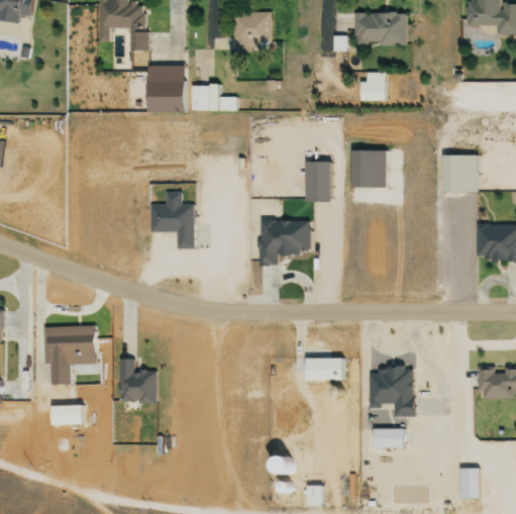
[(35,0),(33,13),(22,11),(20,20),(0,16),(0,0),(35,0)]
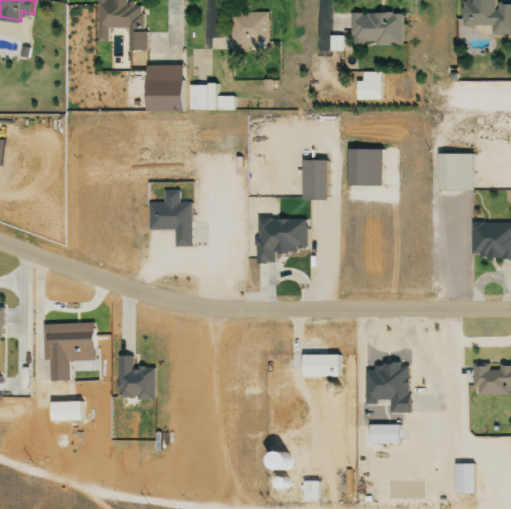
[(96,0),(96,41),(112,41),(112,28),(130,28),(130,49),(150,49),(151,31),(151,27),(144,27),(144,6),(137,0),(96,0)]
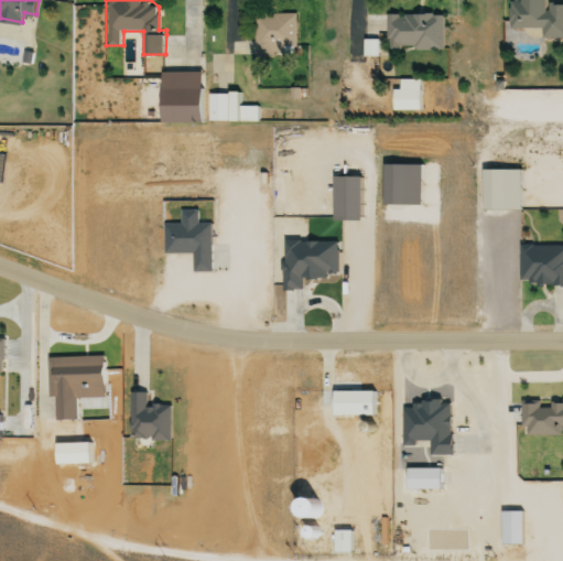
[(511,27),(544,27),(544,38),(561,38),(562,38),(562,1),(549,1),(549,0),(523,0),(523,2),(511,2),(511,21),(511,27)]
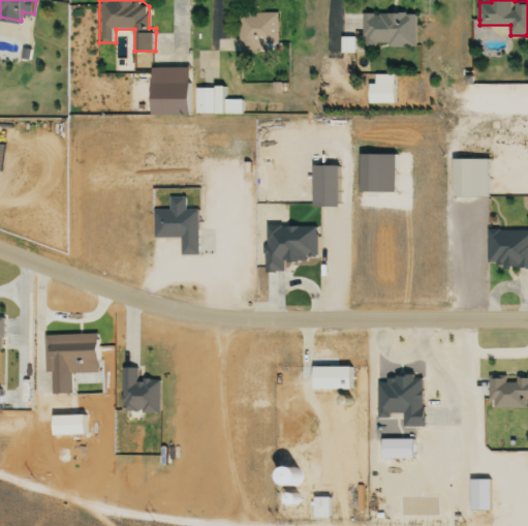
[(363,12),(363,31),(363,48),(416,48),(416,13),(393,12),(363,12)]
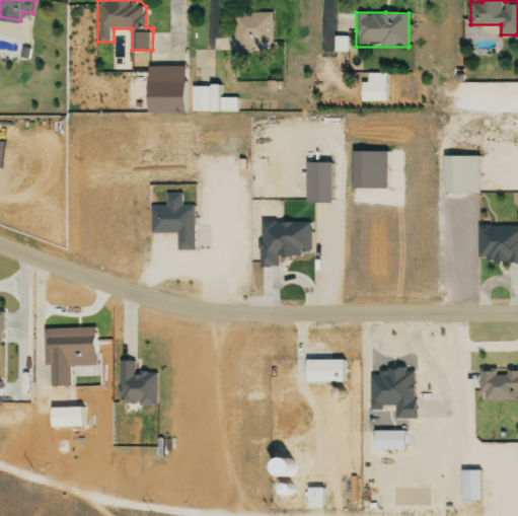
[(234,52),(233,49),(233,33),(234,13),(274,13),(274,44),(263,44),(263,52),(234,52)]
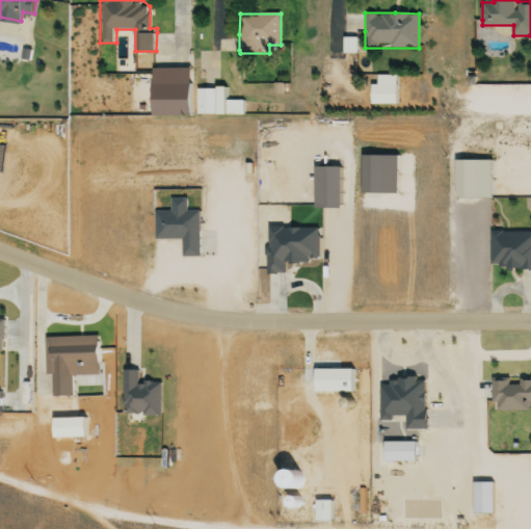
[(342,35),(342,53),(359,52),(359,35),(342,35)]
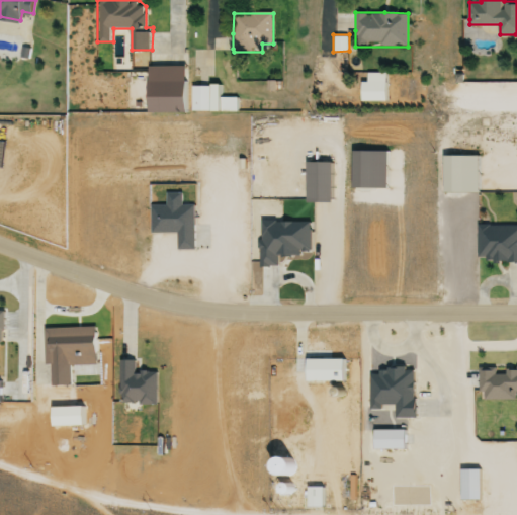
[(152,65),(152,110),(190,111),(190,66),(171,65),(152,65)]
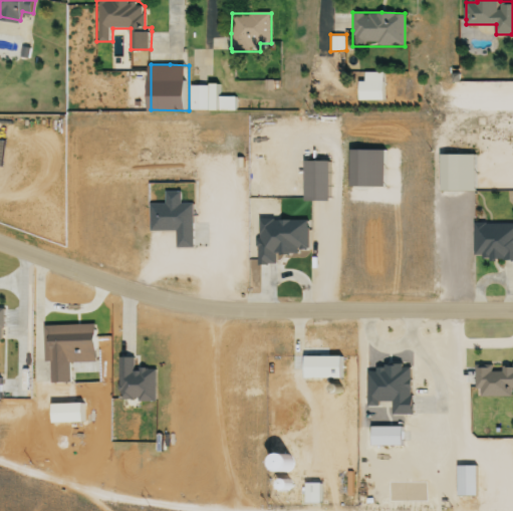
[(357,99),(357,89),(357,80),(365,81),(366,71),(386,72),(386,100),(357,99)]
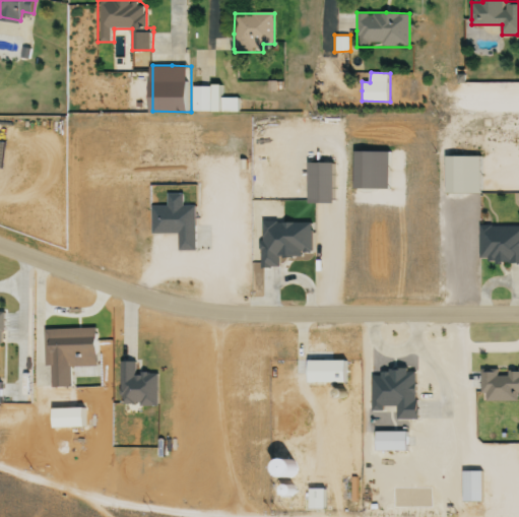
[(194,86),(194,113),(215,112),(215,86),(205,86),(194,86)]
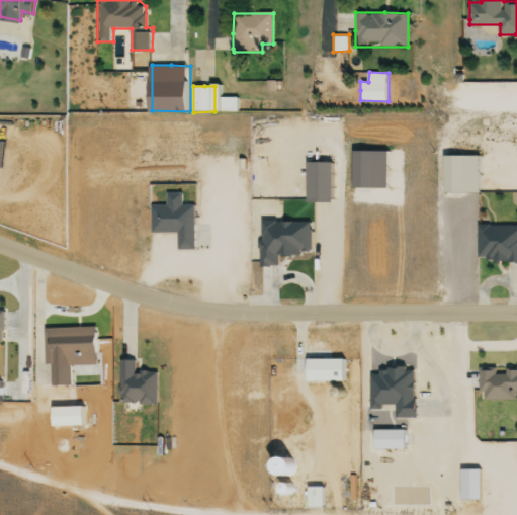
[(218,98),(219,111),(239,111),(239,98),(218,98)]
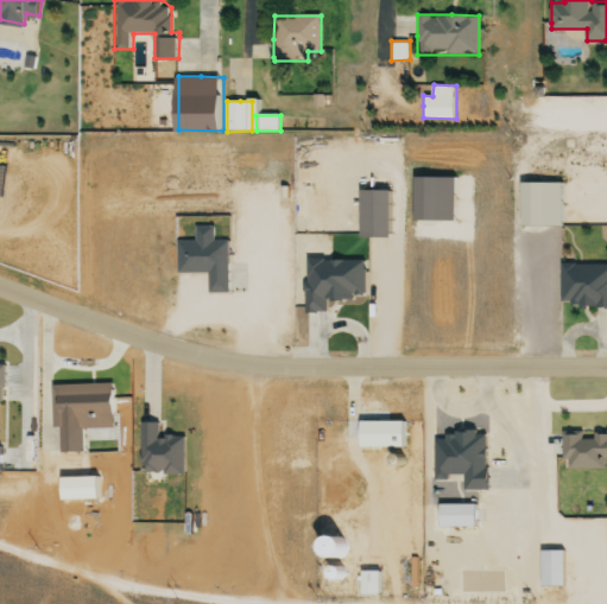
[(415,218),(457,218),(457,177),(413,177),(415,218)]
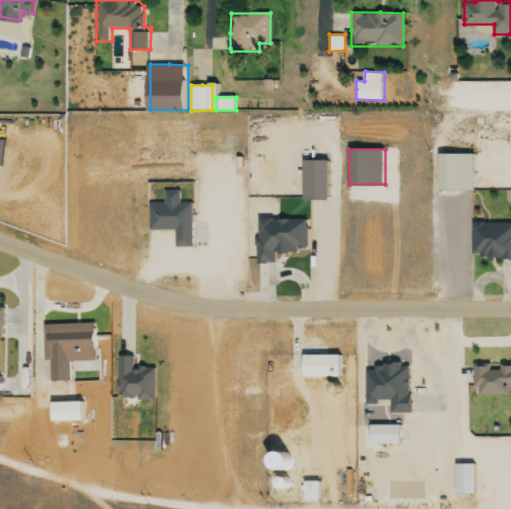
[(437,154),(438,190),(470,189),(470,154),(437,154)]
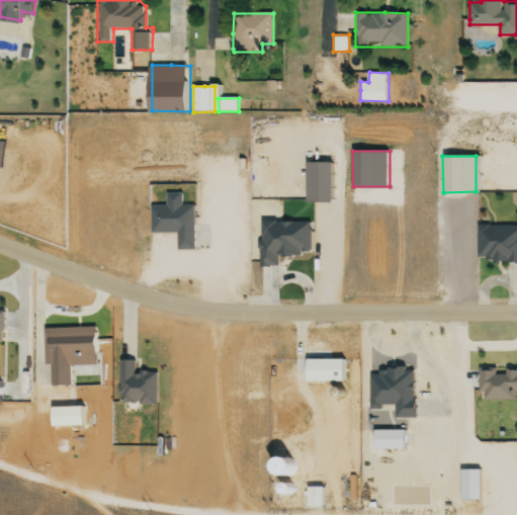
[(306,200),(316,200),(332,200),(332,162),(306,162),(306,200)]
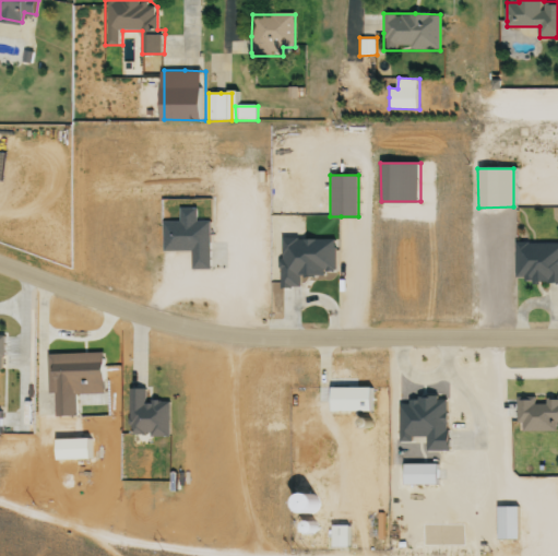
[(162,251),(191,250),(191,268),(212,268),(212,222),(201,222),(201,208),(180,208),(180,221),(162,221),(162,251)]
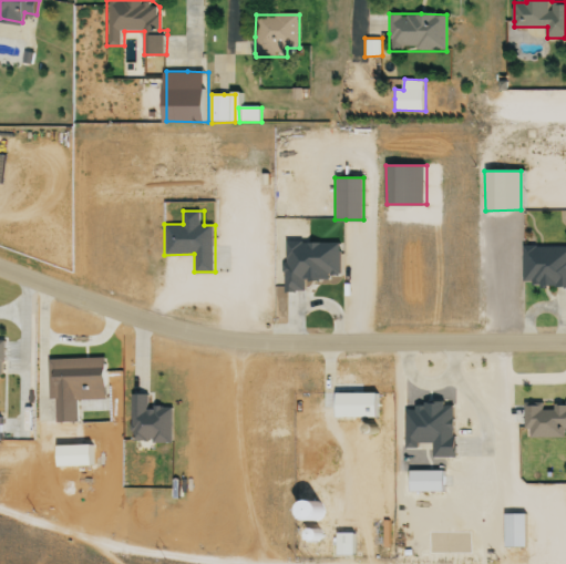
[(285,290),(306,291),(306,286),(311,278),(321,278),(331,278),(331,272),(341,272),(341,252),(342,243),(307,243),(307,239),(285,239),(285,290)]
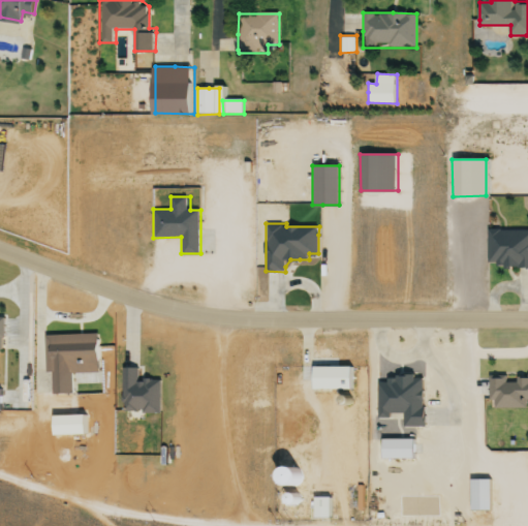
[(487,260),(486,230),(527,229),(527,269),(505,269),(503,264),(493,264),(493,260),(487,260)]
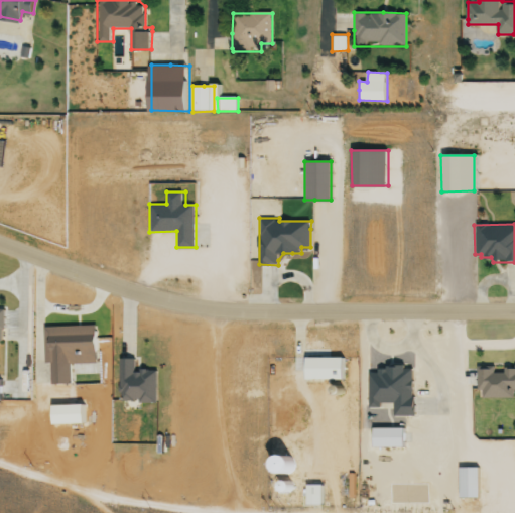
[(50,383),(73,383),(72,363),(99,362),(98,326),(78,326),(43,327),(44,361),(50,361),(50,383)]
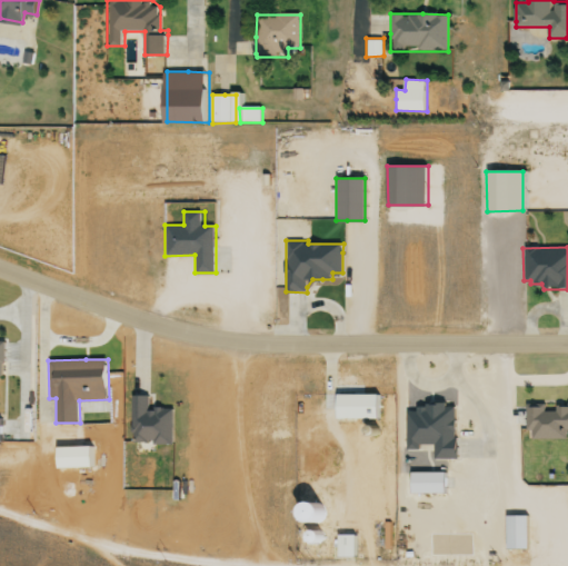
[(377,416),(377,391),(337,391),(337,416),(377,416)]
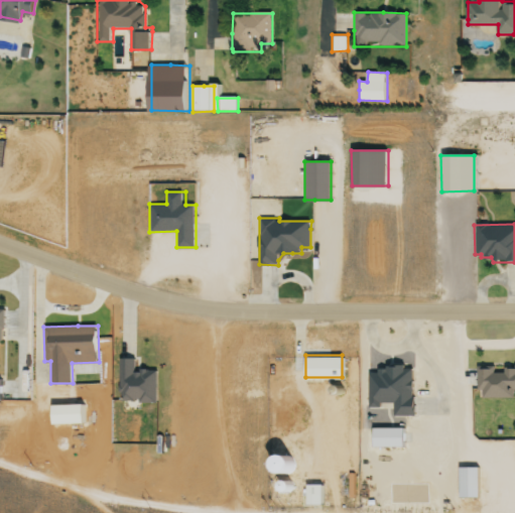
[(117,402),(161,405),(163,369),(135,367),(135,360),(119,359),(117,402)]
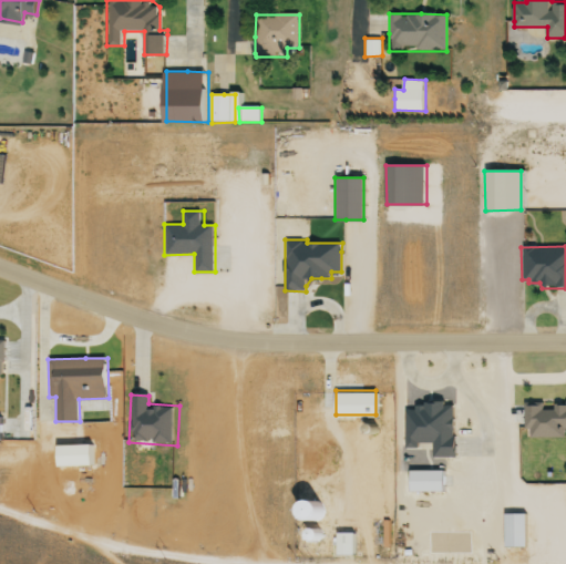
[(432,455),(460,455),(461,437),(454,437),(455,406),(450,406),(450,401),(426,401),(424,401),(423,404),(413,404),(413,410),(404,410),(404,447),(419,448),(419,442),(432,443),(432,449),(432,455)]
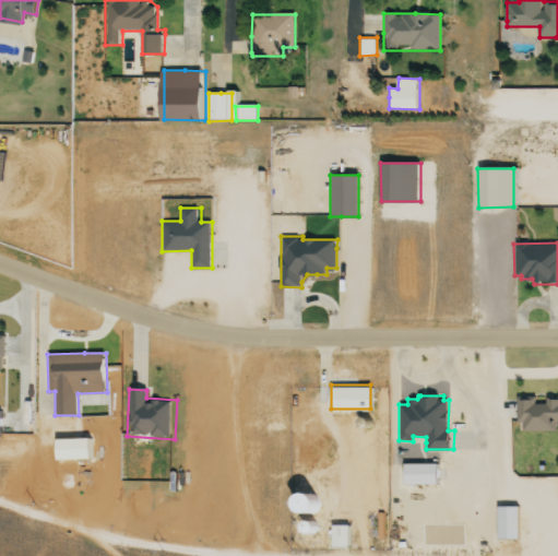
[(517,398),(535,398),(535,404),(546,404),(546,395),(557,395),(557,432),(525,432),(525,422),(517,422),(517,398)]
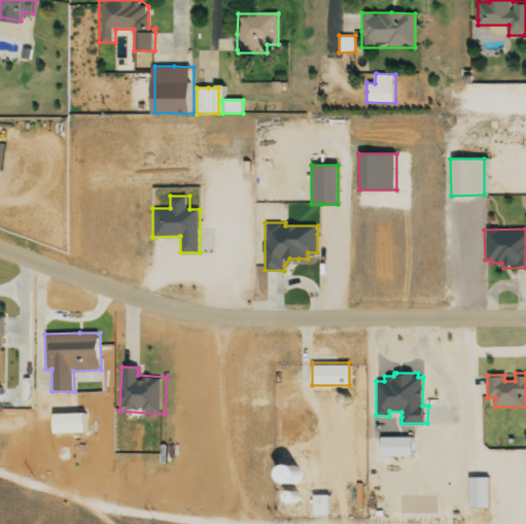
[(57,414),(58,425),(58,432),(90,431),(89,413),(57,414)]
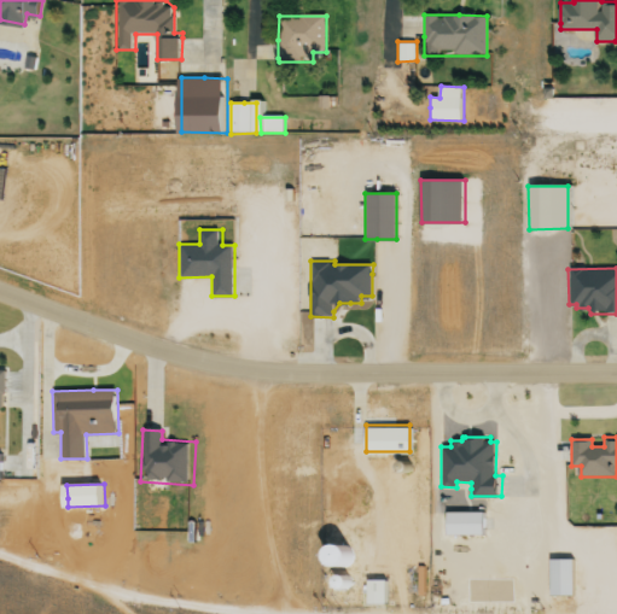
[(449,510),(448,534),(488,536),(488,524),(488,512),(466,512),(449,510)]
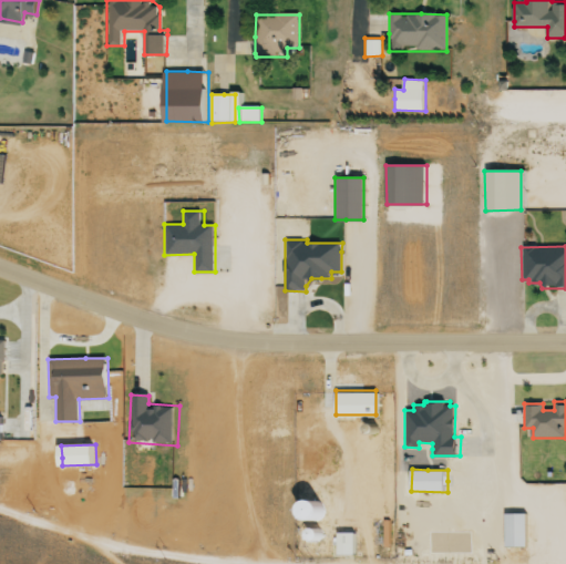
[(322,519),(323,501),(296,499),(295,516),(322,519)]
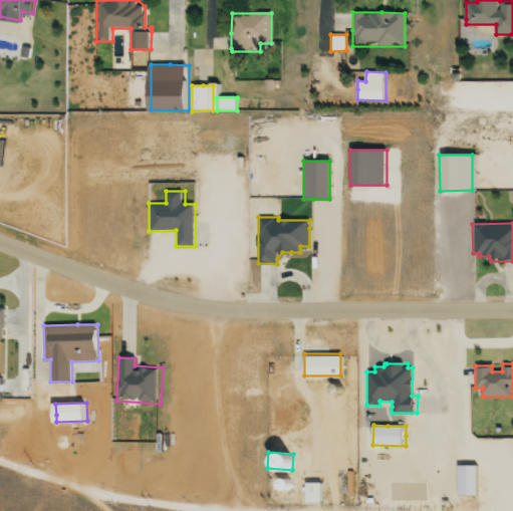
[(459,467),(477,466),(478,496),(459,497),(459,467)]
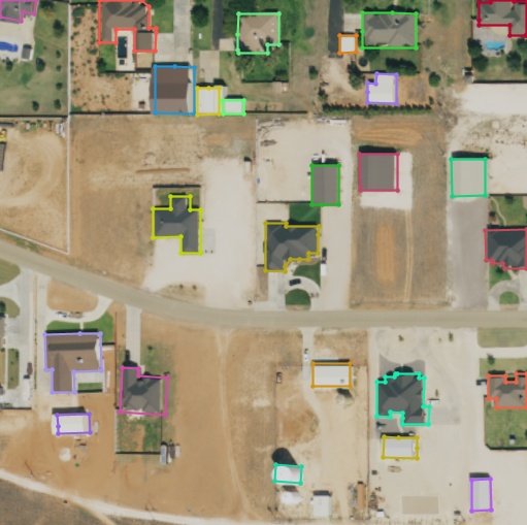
[(300,500),(300,498),(299,496),(298,495),(296,494),(294,493),(292,493),(290,494),(289,495),(288,497),(288,499),(288,501),(289,503),(290,504),(292,505),(294,505),(296,505),(298,504),(299,502),(300,500)]
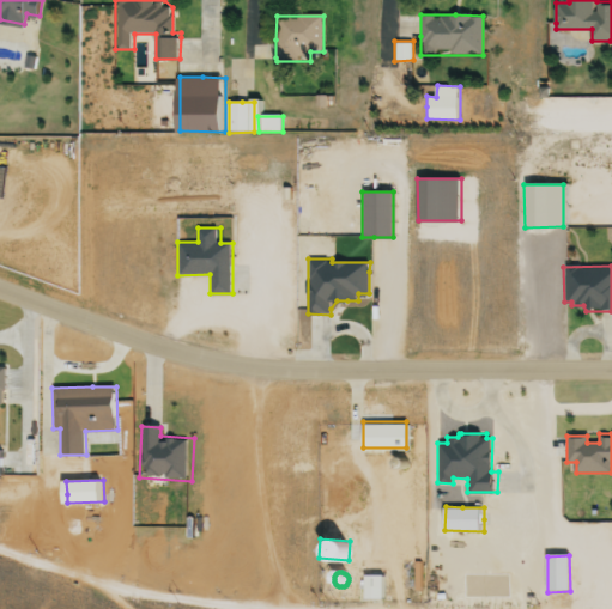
[(365,577),(365,598),(385,598),(385,577),(374,577),(365,577)]
